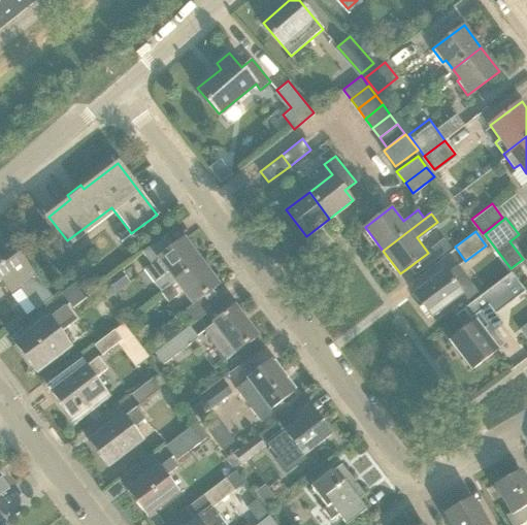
[(184,237),(174,245),(165,234),(142,252),(151,263),(143,268),(162,292),(201,261),(184,237)]
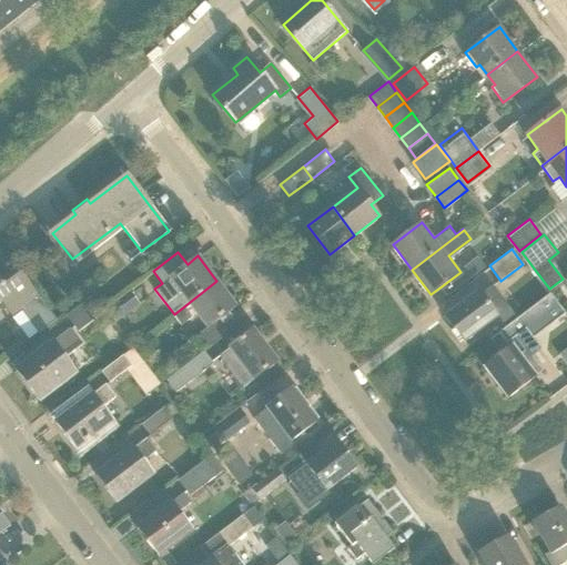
[(477,255),(464,266),(465,269),(472,276),(486,265),(477,255)]
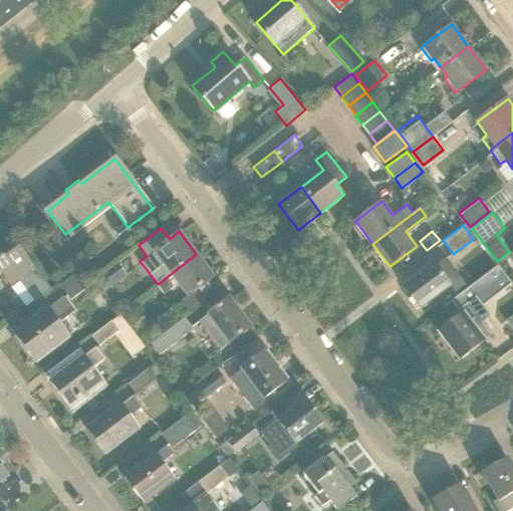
[(417,246),(401,258),(407,266),(427,250),(421,243),(417,246)]
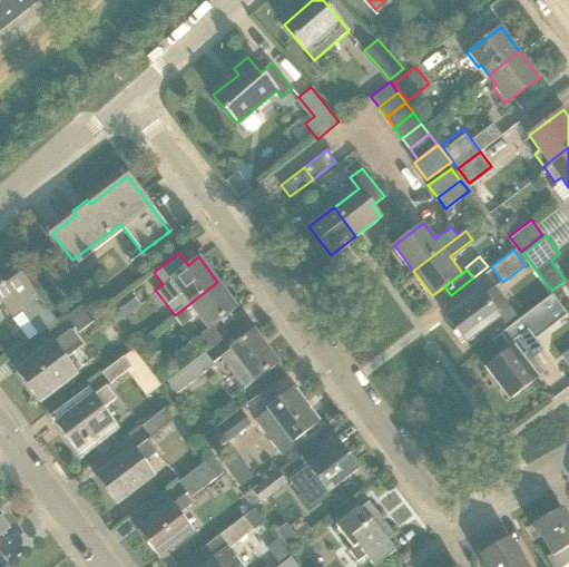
[(22,273),(6,285),(0,277),(0,301),(1,300),(8,309),(17,303),(39,332),(57,319),(22,273)]
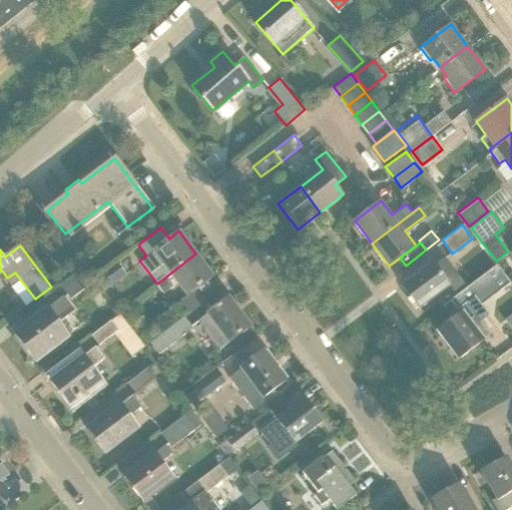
[(195,253),(157,284),(163,293),(173,285),(170,281),(174,278),(187,295),(212,276),(195,253)]
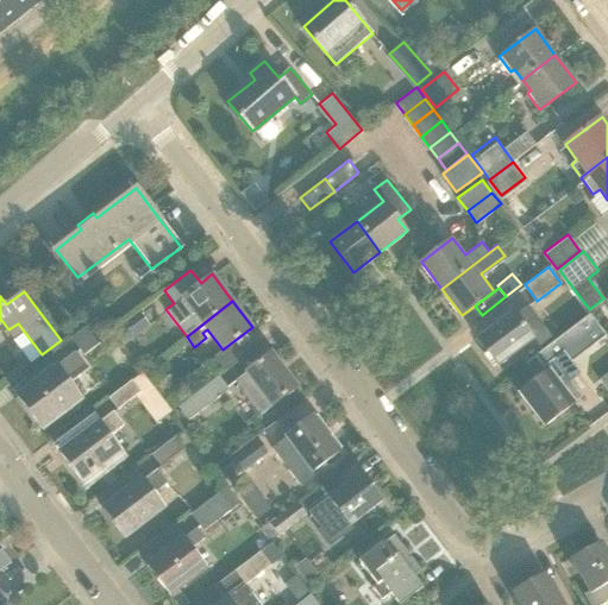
[(526,302),(478,338),(499,364),(545,327),(526,302)]
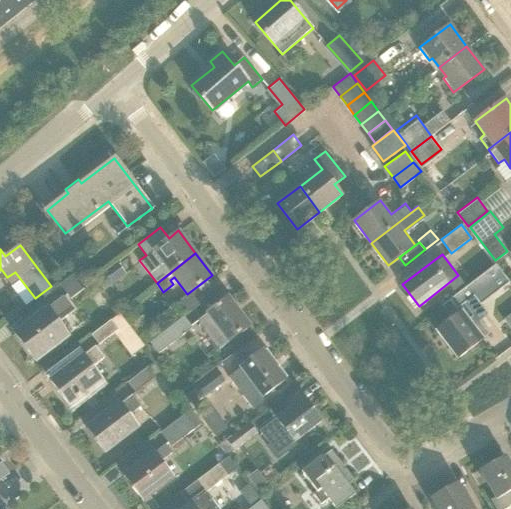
[(118,261),(97,278),(105,288),(126,271),(118,261)]
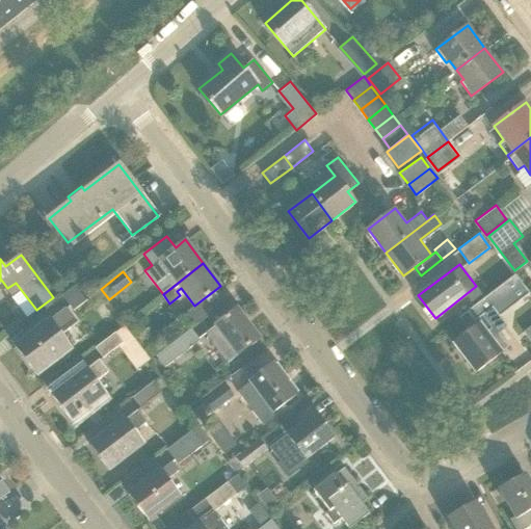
[(477,324),(454,342),(476,371),(502,351),(509,346),(498,332),(507,325),(506,323),(499,314),(529,291),(515,273),(467,310),(474,320),(477,324)]
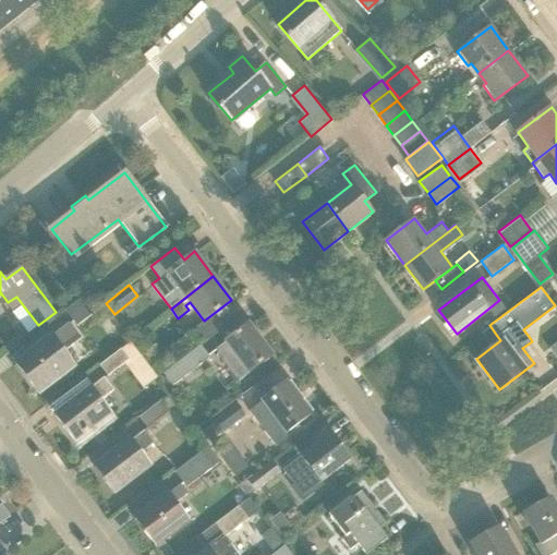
[(77,324),(100,305),(87,290),(64,308),(77,324)]
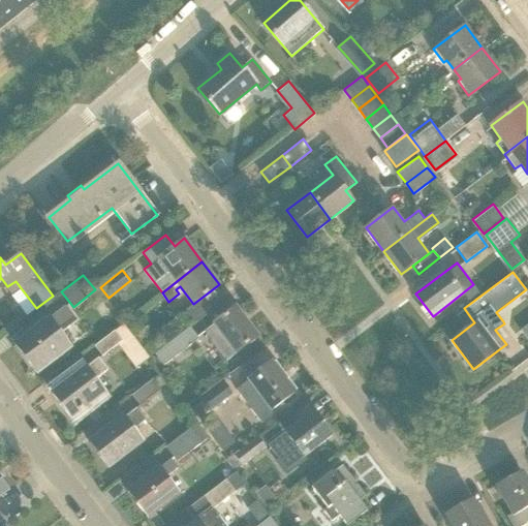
[(64,306),(14,343),(37,372),(70,347),(59,333),(75,320),(64,306)]
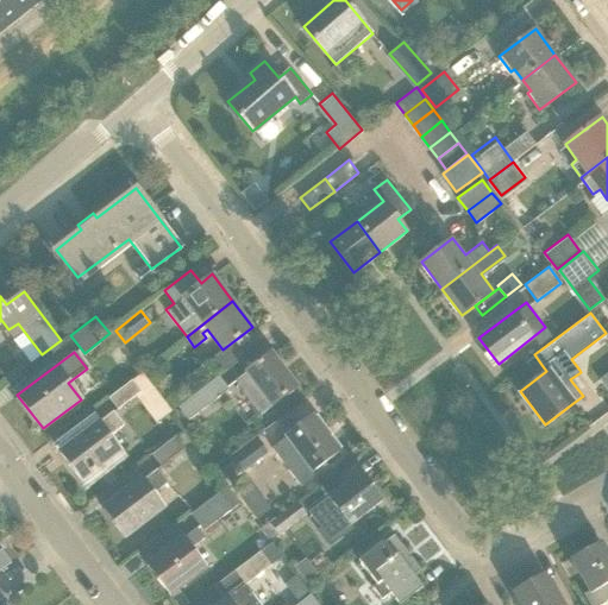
[(262,414),(273,405),(298,385),(271,352),(236,378),(262,414)]
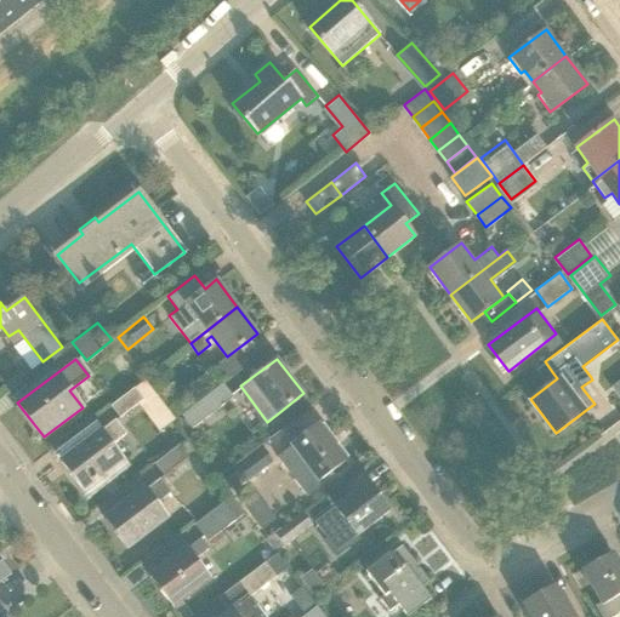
[(234,394),(223,381),(182,412),(193,427),(234,394)]
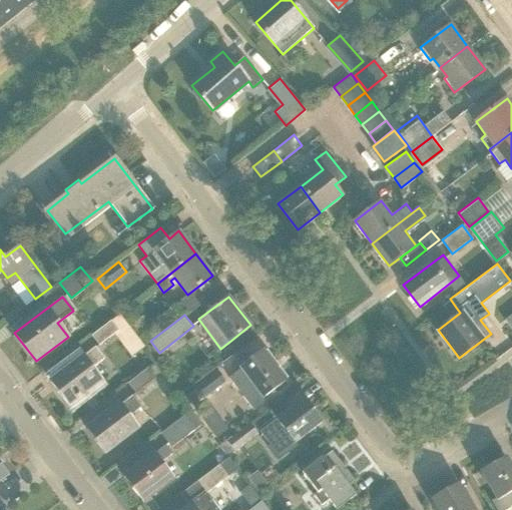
[(111,318),(91,333),(98,344),(119,329),(111,318)]
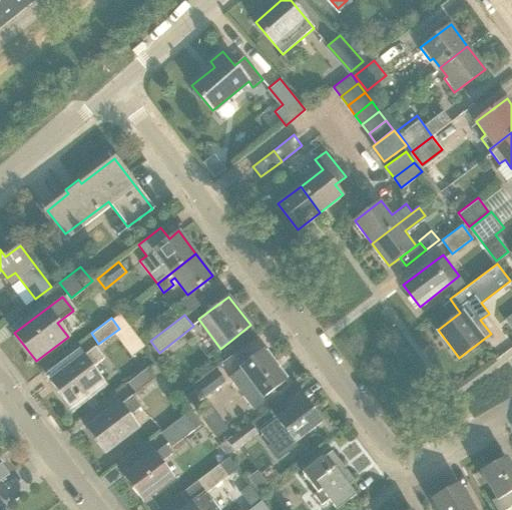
[(96,345),(51,380),(69,404),(101,379),(92,367),(105,357),(96,345)]
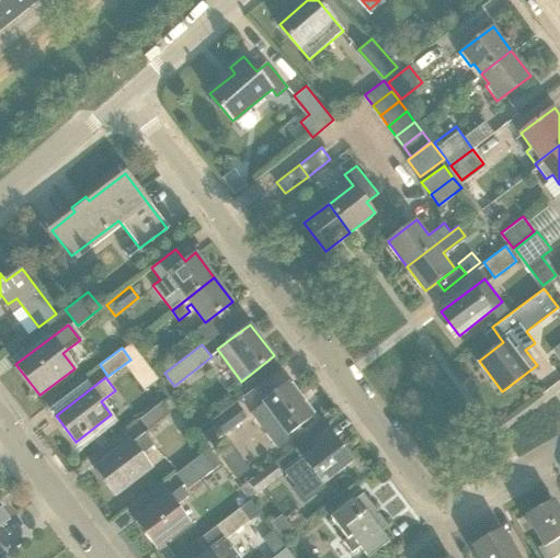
[(251,411),(259,421),(271,411),(276,419),(267,425),(266,432),(278,446),(288,439),(288,433),(312,416),(299,397),(303,395),(293,382),(289,384),(288,383),(263,401),(264,401),(251,411)]
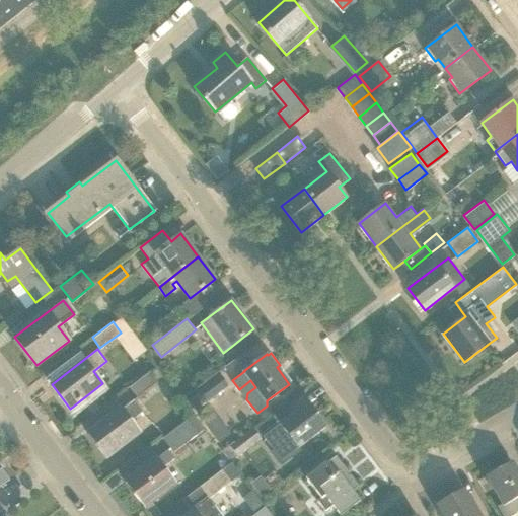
[(136,396),(157,380),(149,370),(128,386),(136,396)]
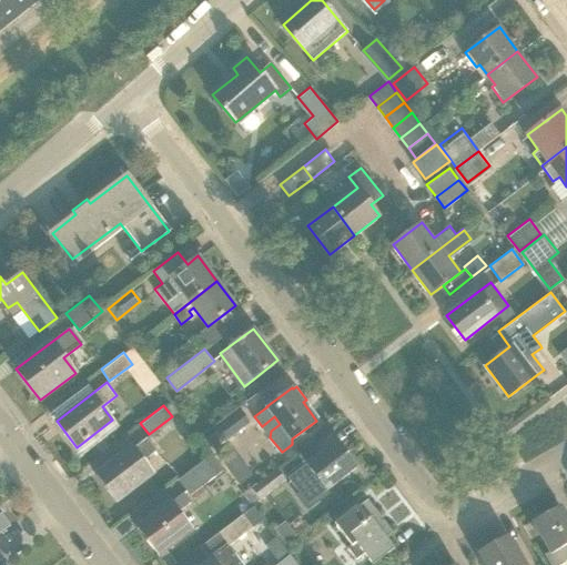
[(223,440),(249,421),(242,409),(215,430),(223,440)]
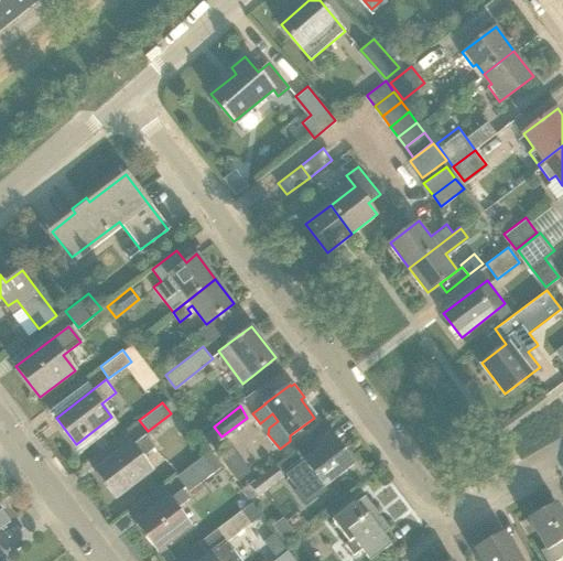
[(96,471),(116,496),(151,467),(142,455),(155,445),(145,432),(96,471)]
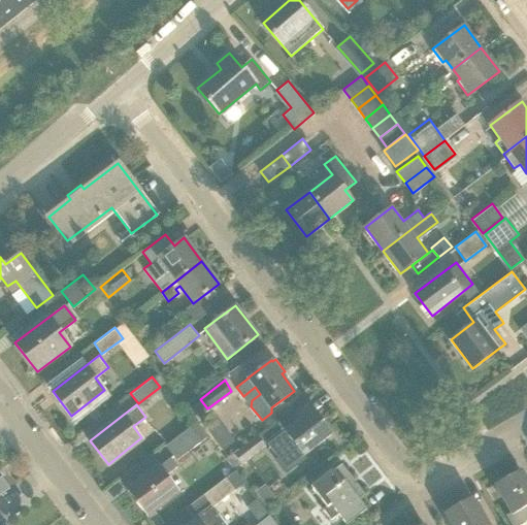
[(331,433),(313,408),(269,441),(288,467),(331,433)]
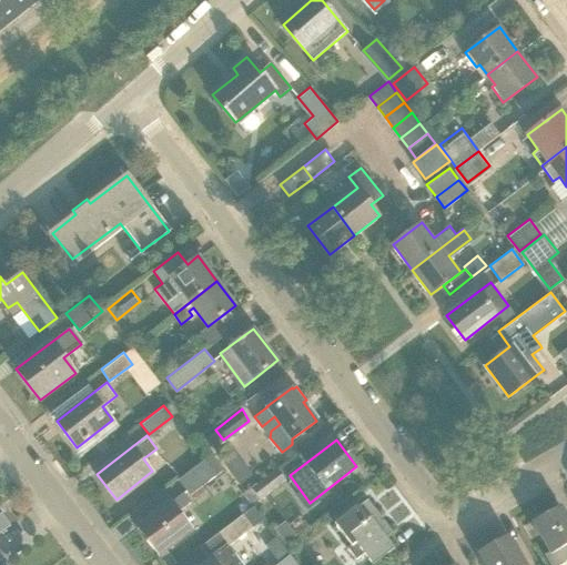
[(203,458),(179,477),(191,493),(215,474),(203,458)]
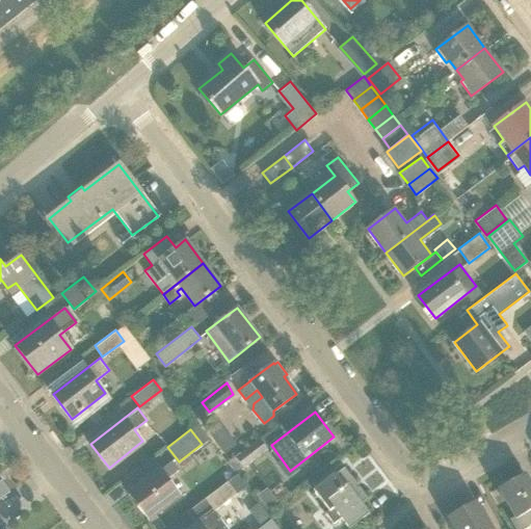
[(258,438),(235,454),(243,466),(267,449),(258,438)]
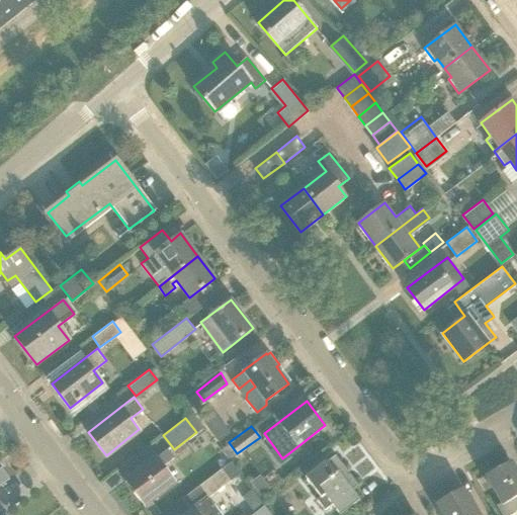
[(169,447),(125,480),(145,506),(177,482),(164,464),(176,455),(169,447)]
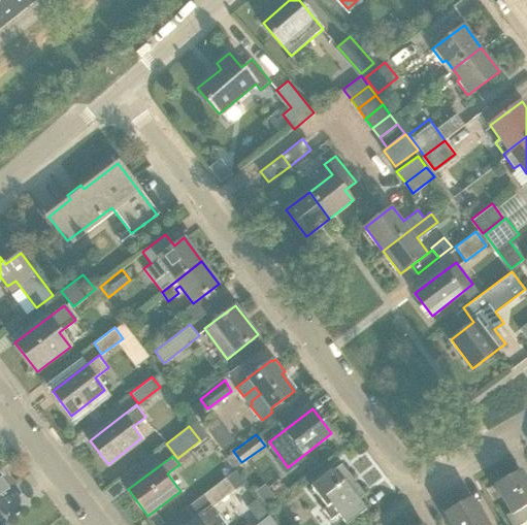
[(360,498),(365,493),(342,462),(311,486),(327,506),(324,509),(331,519),(338,514),(346,523),(366,507),(360,498)]
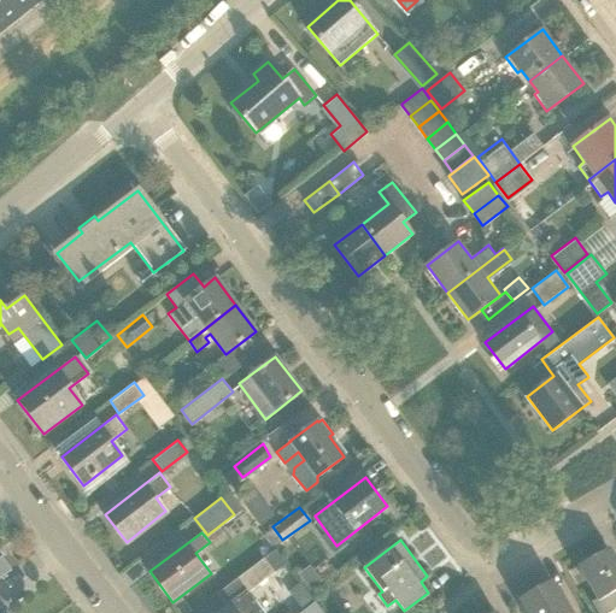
[(615,560),(609,548),(580,565),(598,597),(592,600),(599,612),(606,612),(615,608),(615,560)]
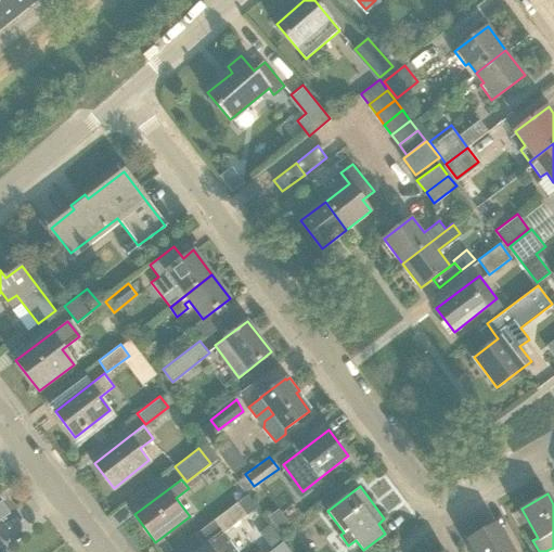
[(247,495),(237,502),(247,514),(257,508),(247,495)]
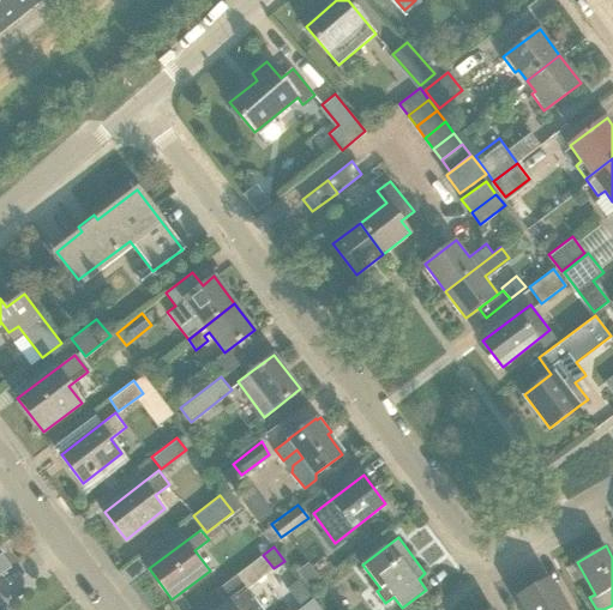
[(0,573),(12,565),(2,550),(0,551),(0,573)]
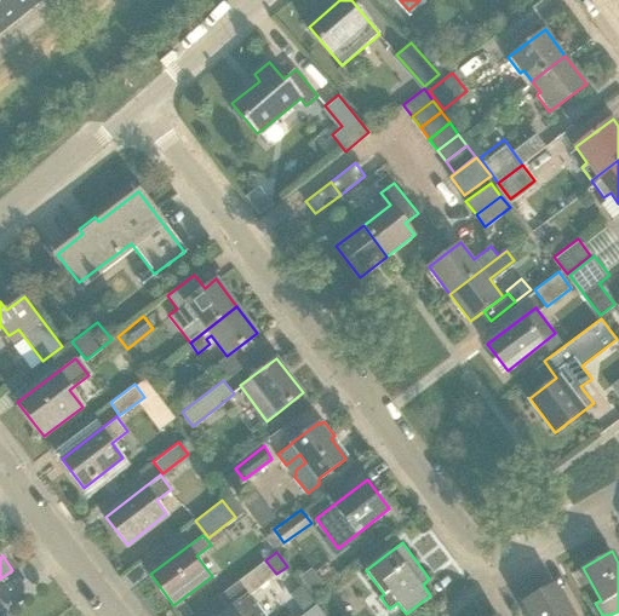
[(265,560),(239,581),(248,596),(276,574),(265,560)]
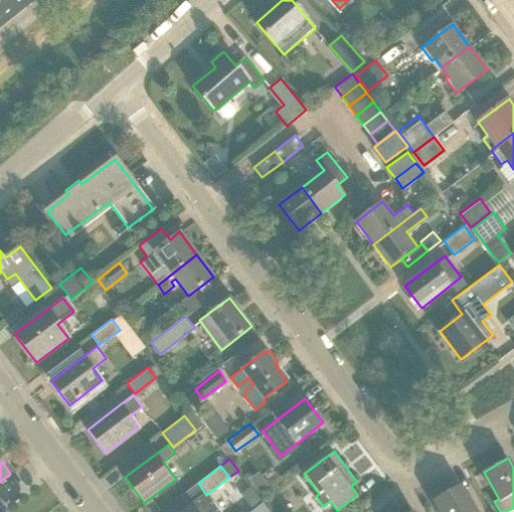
[(477,511),(461,485),(435,500),(442,511),(477,511)]
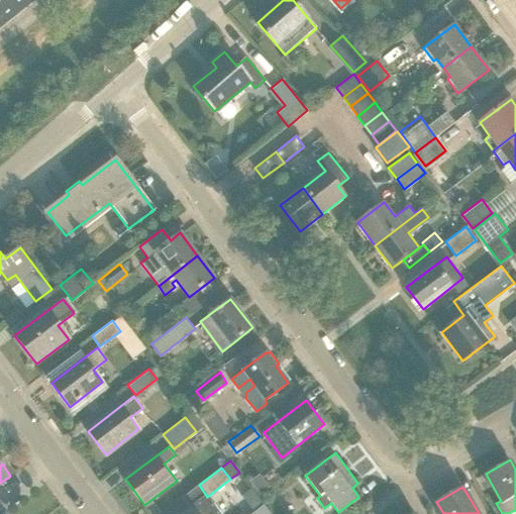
[(191,507),(181,513),(221,513),(217,509),(215,510),(203,495),(190,505),(191,507)]
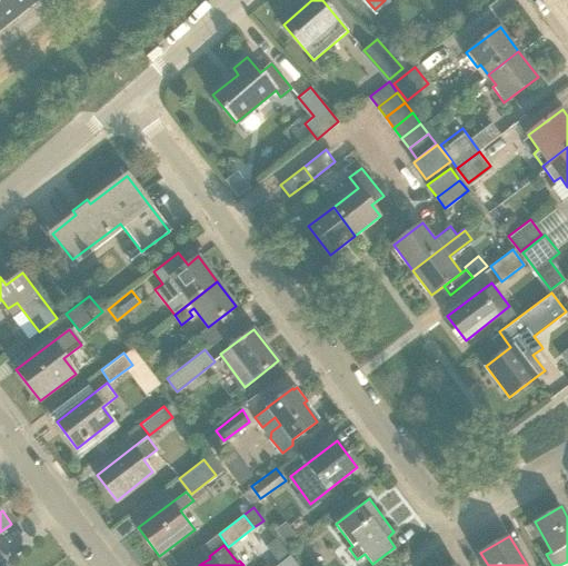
[(300,565),(291,553),(272,565),(300,565)]
